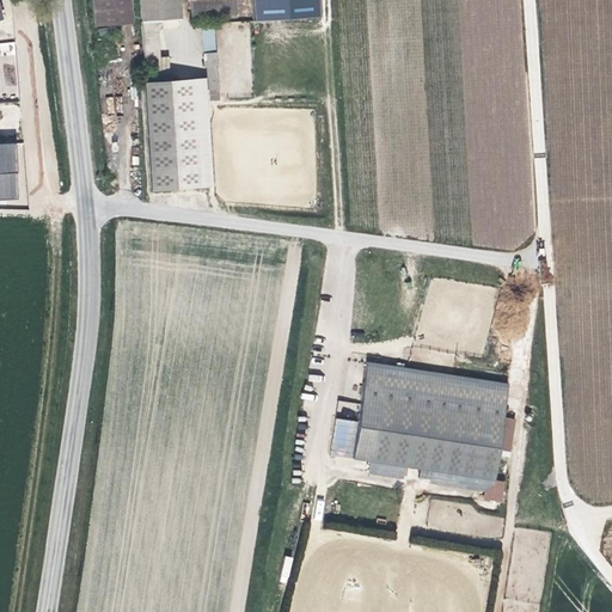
[(92,0),(95,25),(134,24),(132,0),(92,0)]
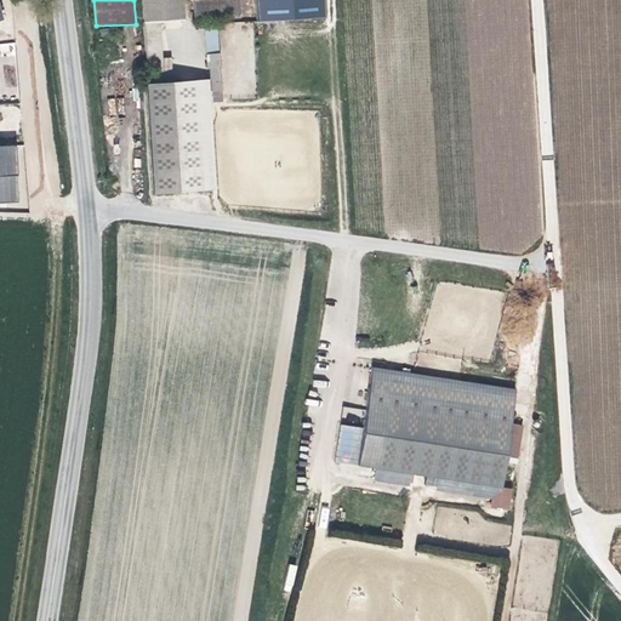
[(153,61),(154,72),(175,70),(175,60),(163,60),(160,22),(183,21),(182,0),(142,0),(147,61),(153,61)]
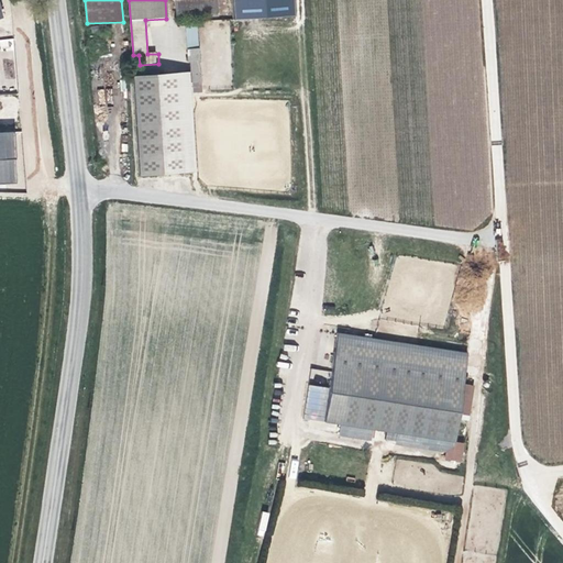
[(176,0),(177,19),(218,18),(217,0),(176,0)]
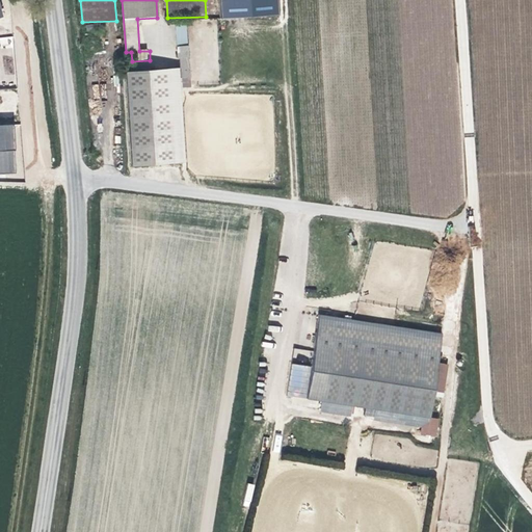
[(277,0),(218,0),(220,19),(278,17),(277,0)]
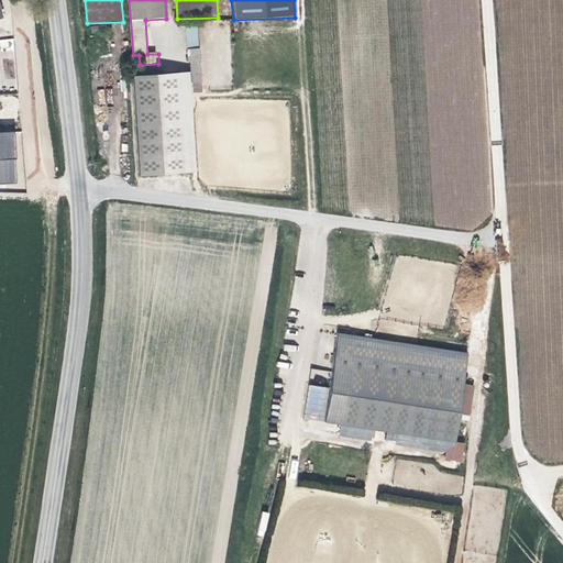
[(186,46),(198,46),(198,25),(186,25),(186,46)]
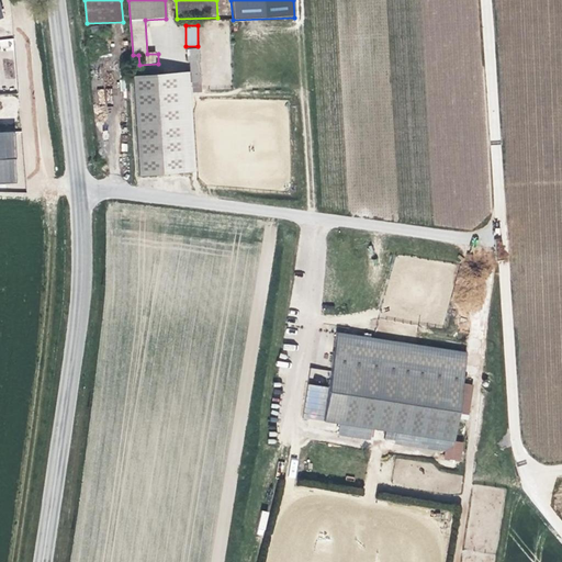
[(142,175),(186,171),(179,72),(135,76),(142,175)]
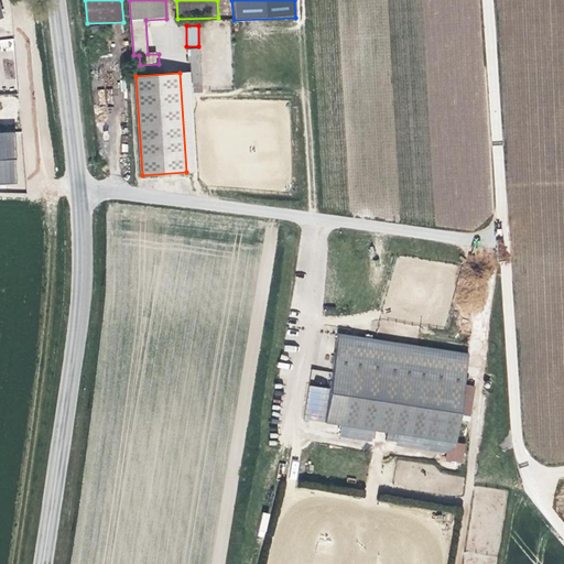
[(180,73),(186,172),(197,172),(192,73),(180,73)]
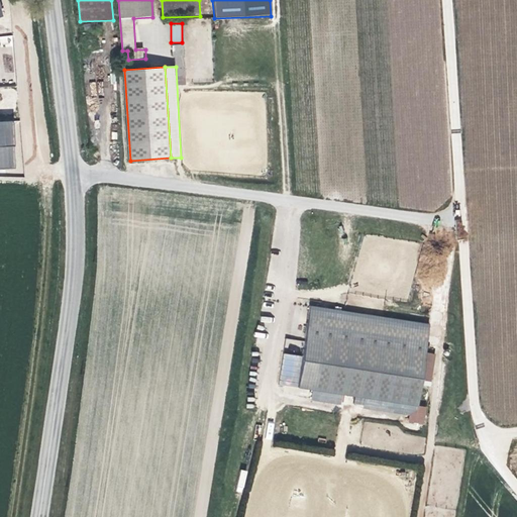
[(11,123),(0,123),(0,170),(13,170),(11,123)]
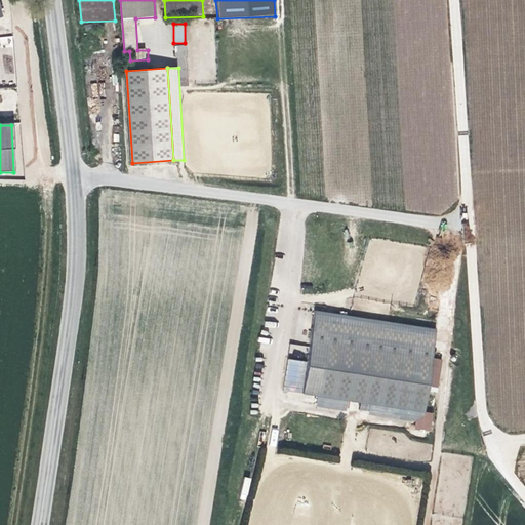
[(425,414),(437,332),(318,314),(304,395),(425,414)]
